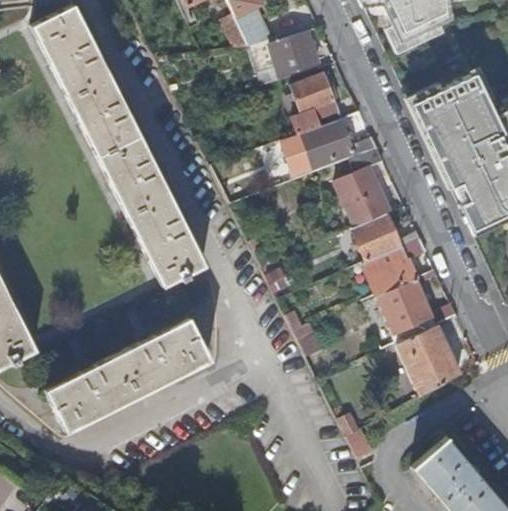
[(230,0),(237,15),(252,47),(272,41),(275,40),(259,6),(265,3),(264,0),(230,0)]
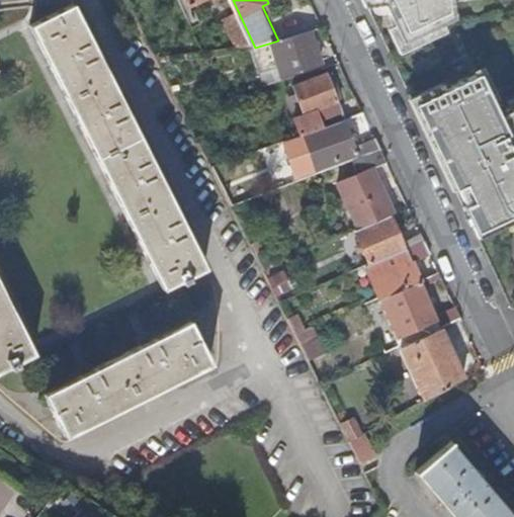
[(368,0),(372,8),(389,4),(408,44),(459,18),(457,0),(513,0),(513,108),(503,114),(485,74),(420,105),(459,189),(462,188),(470,206),(467,207),(483,239),(513,224),(513,0),(368,0)]
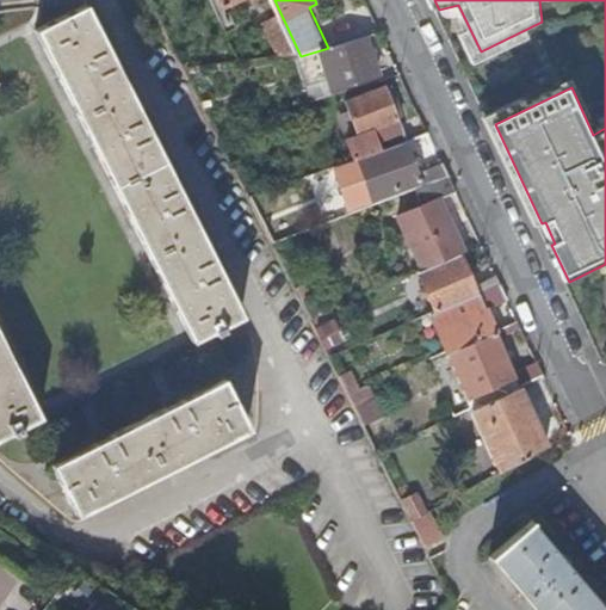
[(248,315),(91,7),(41,32),(198,342),(220,331),(221,333),(230,328),(228,326),(248,315)]
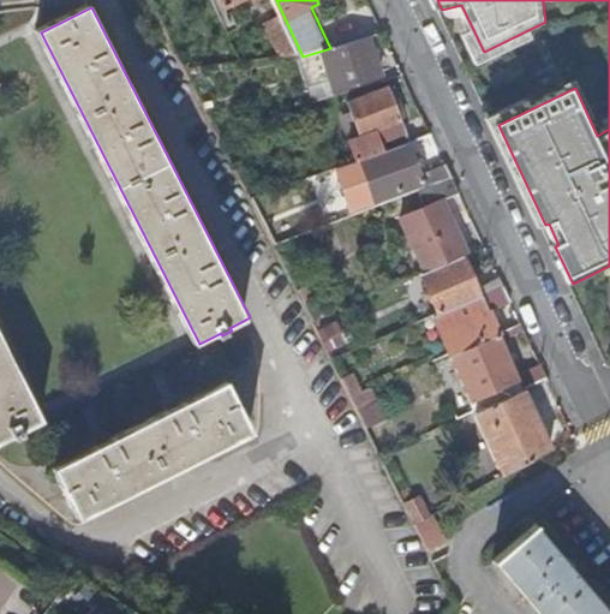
[(270,24),(287,58),(300,57),(303,57),(285,18),(270,24)]
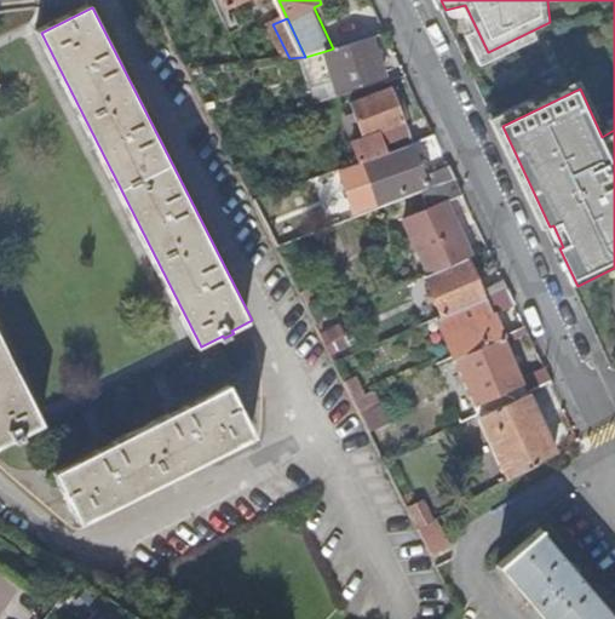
[(331,53),(329,50),(305,57),(303,57),(315,90),(340,81),(344,90),(390,75),(380,50),(386,47),(383,36),(331,53)]
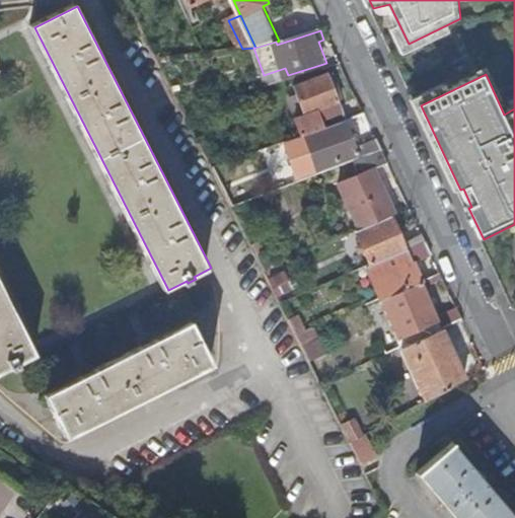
[(299,120),(305,136),(309,135),(351,121),(339,89),(336,82),(333,74),(299,86),(310,116),(299,120)]
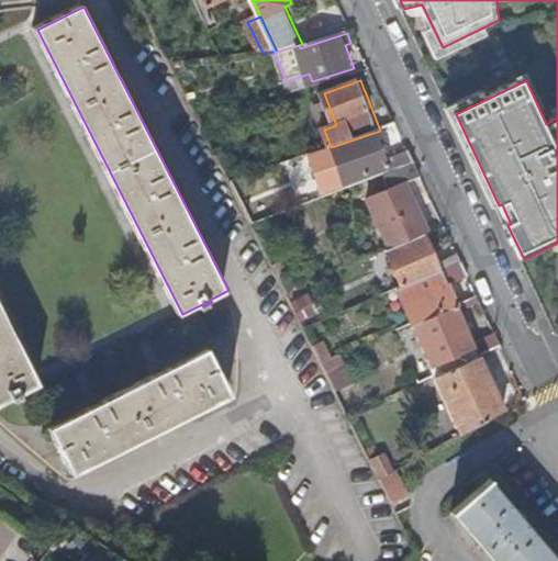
[(393,166),(395,171),(417,163),(412,150),(391,158),(380,131),(335,146),(347,182),(393,166)]
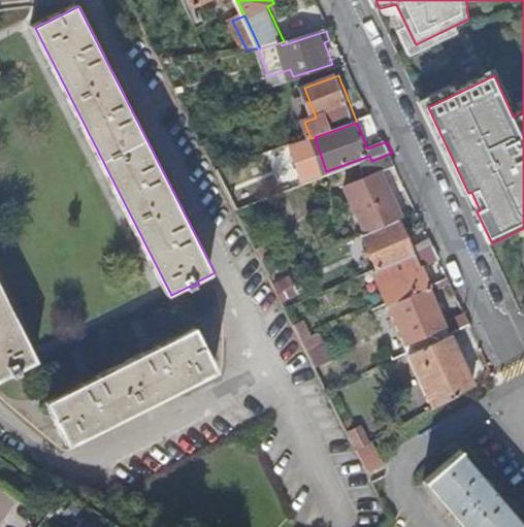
[(392,153),(371,161),(364,164),(370,177),(349,187),(370,233),(405,218),(384,172),(398,166),(392,153)]
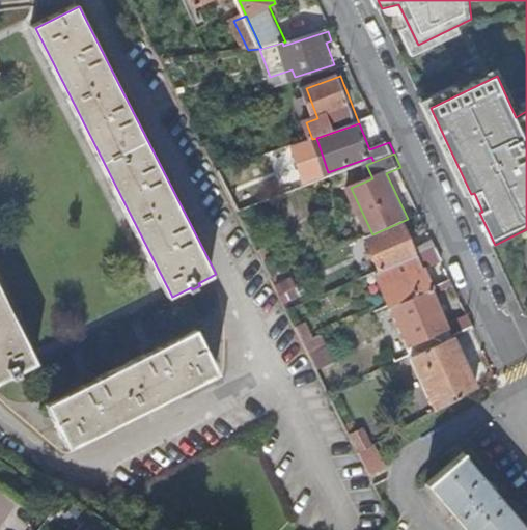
[(369,238),(384,270),(439,247),(435,240),(427,243),(417,251),(406,222),(369,238)]
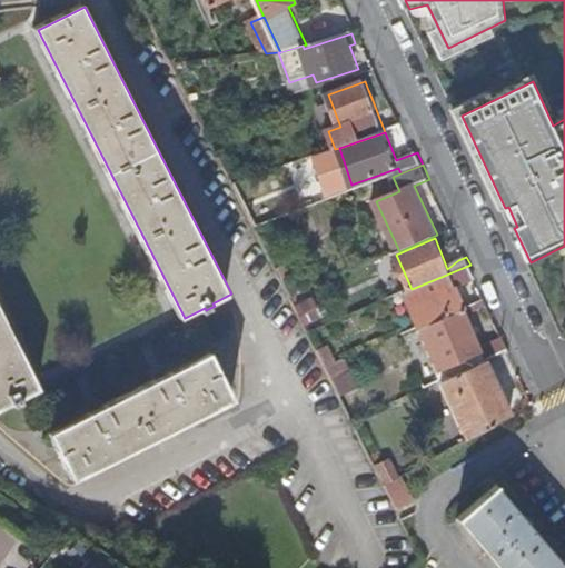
[(471,265),(412,289),(406,291),(422,328),(466,309),(458,288),(478,280),(471,265)]
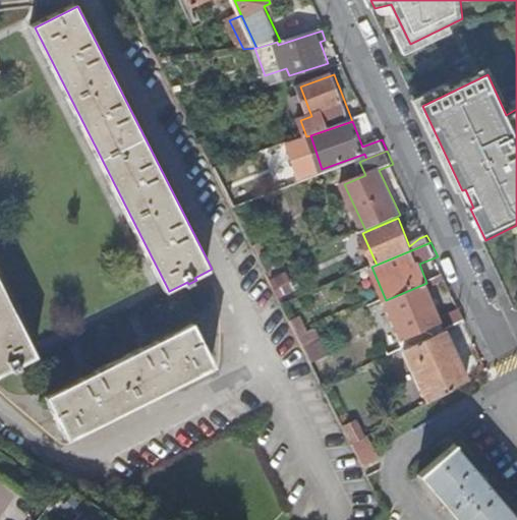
[(278,295),(293,289),(286,271),(270,277),(278,295)]
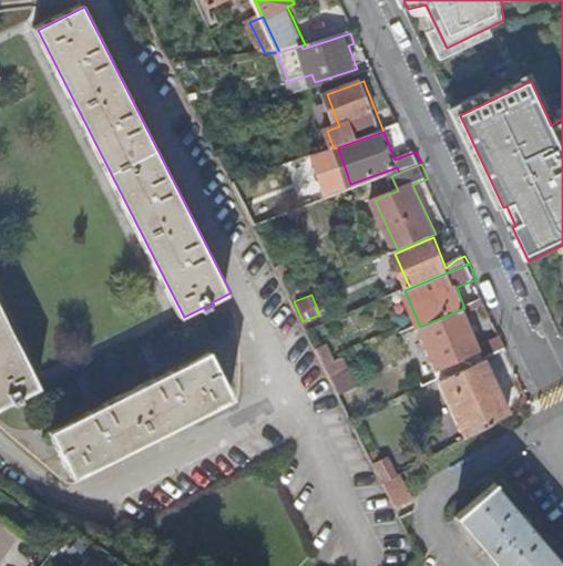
[(41,388),(0,307),(0,408),(14,401),(17,404),(23,401),(21,398),(41,388)]
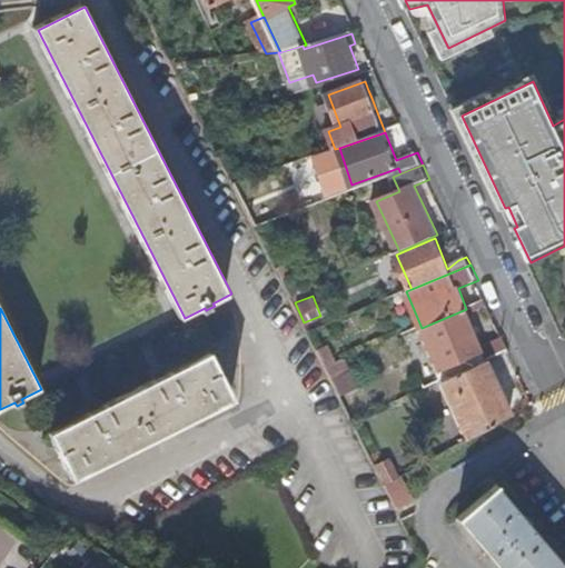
[(422,328),(445,381),(488,360),(511,350),(504,337),(482,348),(466,309),(422,328)]
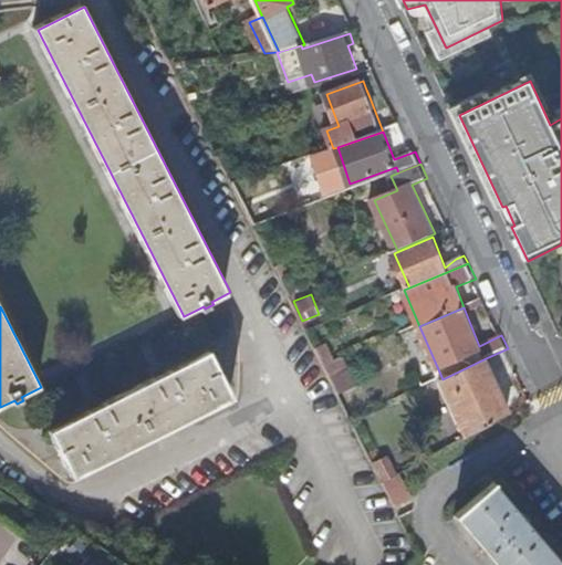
[(212,352),(53,431),(76,478),(236,397),(212,352)]
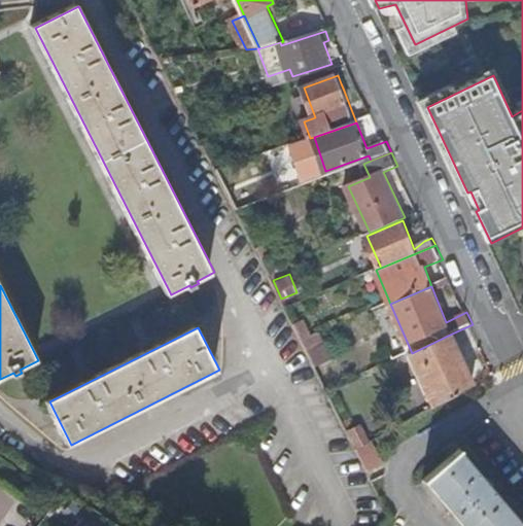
[(476,385),(452,334),(412,353),(438,406),(476,385)]
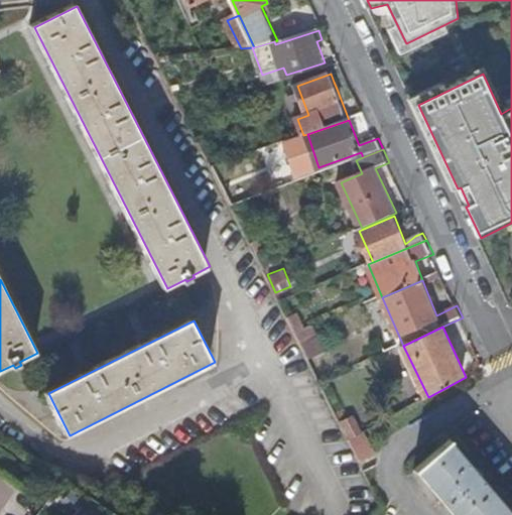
[(357,415),(344,422),(353,440),(366,433),(357,415)]
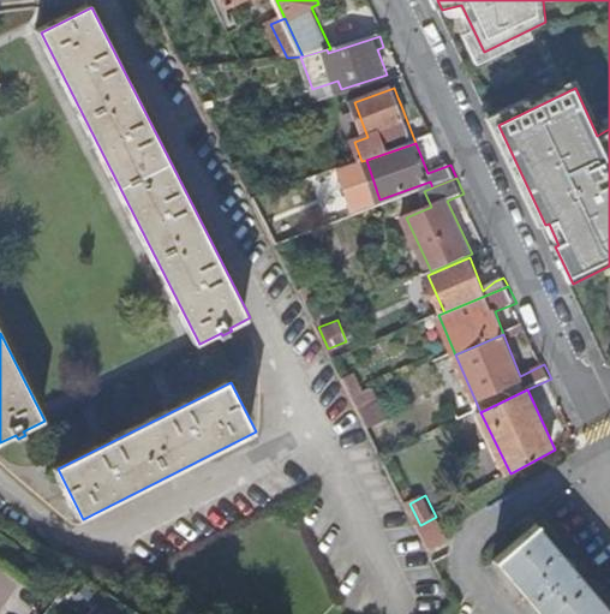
[(453,541),(440,516),(436,517),(420,525),(434,550),(453,541)]
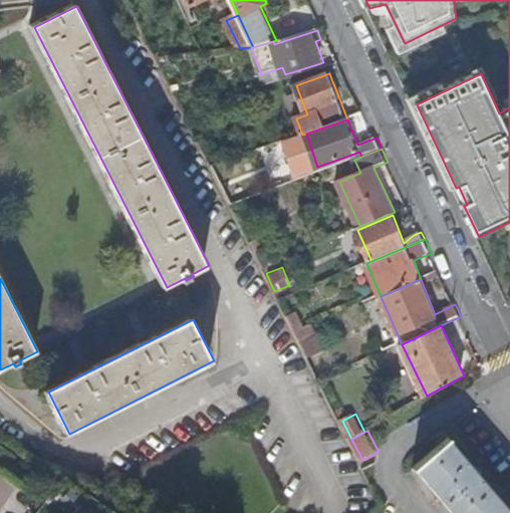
[(509,507),(451,440),(419,467),(457,512),(509,512),(509,507)]
